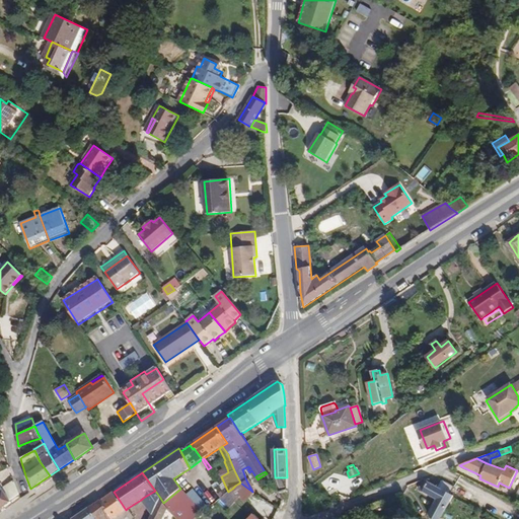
[(287,489),(287,477),(279,477),(279,489),(287,489)]
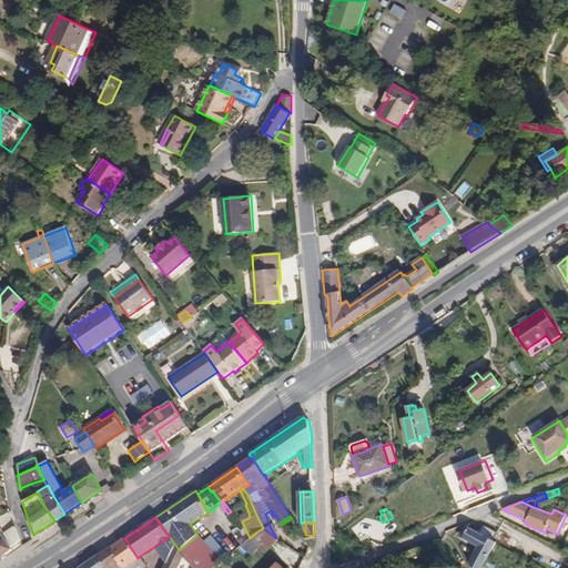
[(473,567),(482,567),(497,543),(494,540),(480,534),(465,525),(463,528),(460,531),(458,536),(462,537),(464,539),(478,547),(469,564),(473,567)]
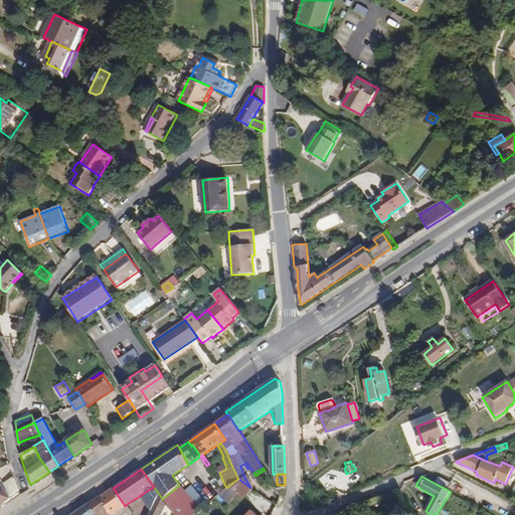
[(440,477),(436,484),(448,490),(451,484),(440,477)]
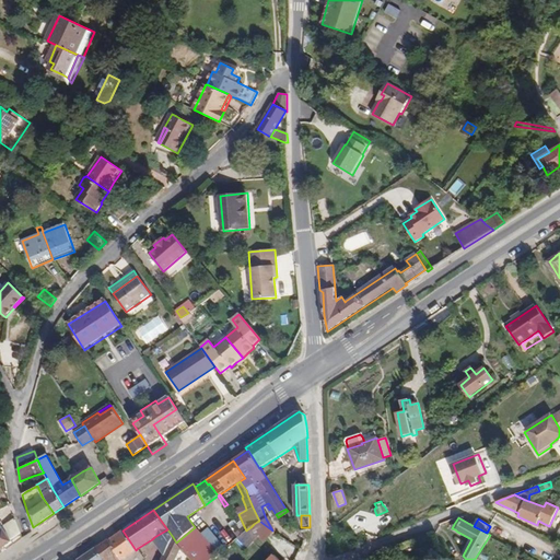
[(11,539),(21,533),(15,520),(3,527),(1,525),(0,525),(0,548),(11,541),(11,539)]
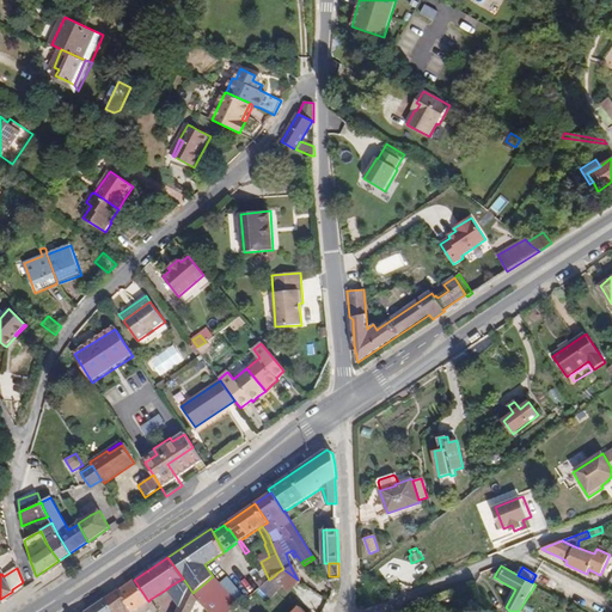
[(298,580),(283,569),(281,570),(277,573),(275,575),(274,576),(282,586),(287,591),(298,580)]
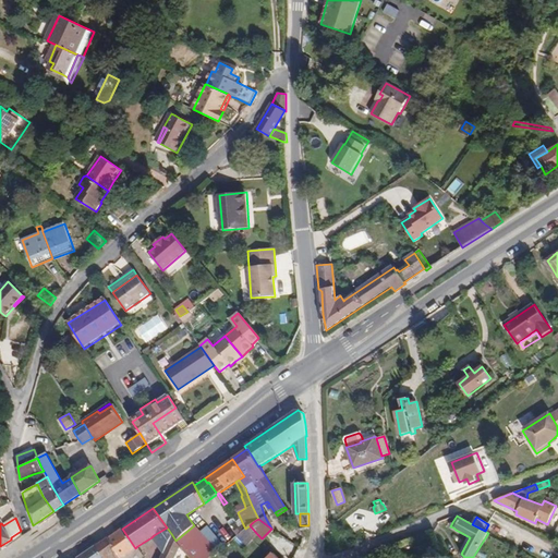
[(208,557),(217,552),(214,548),(194,525),(176,541),(181,547),(191,557),(208,557)]
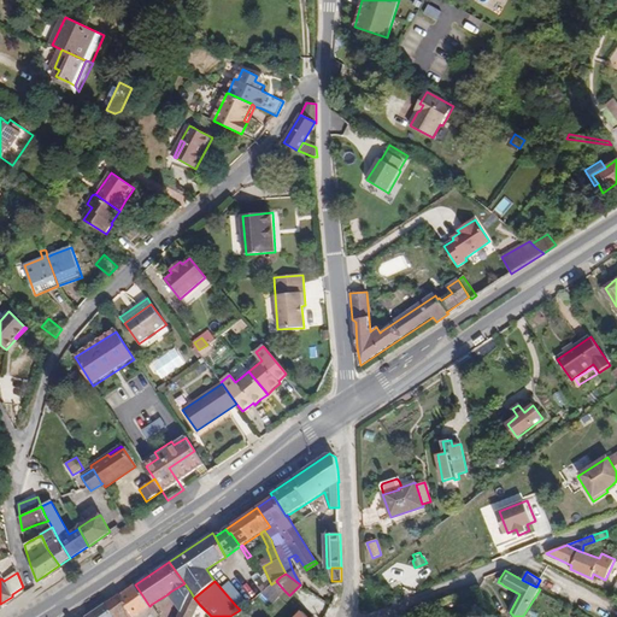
[(285,591),(276,581),(271,585),(269,587),(280,597),(285,591)]
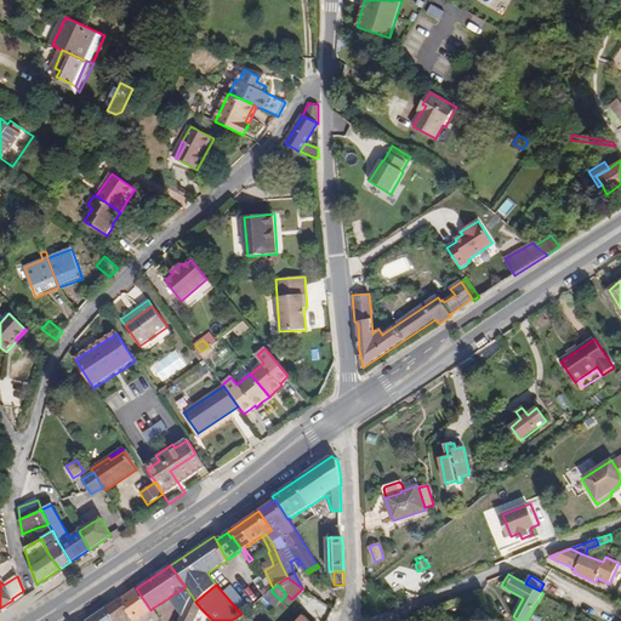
[(183,613),(192,596),(186,587),(171,596),(183,613)]
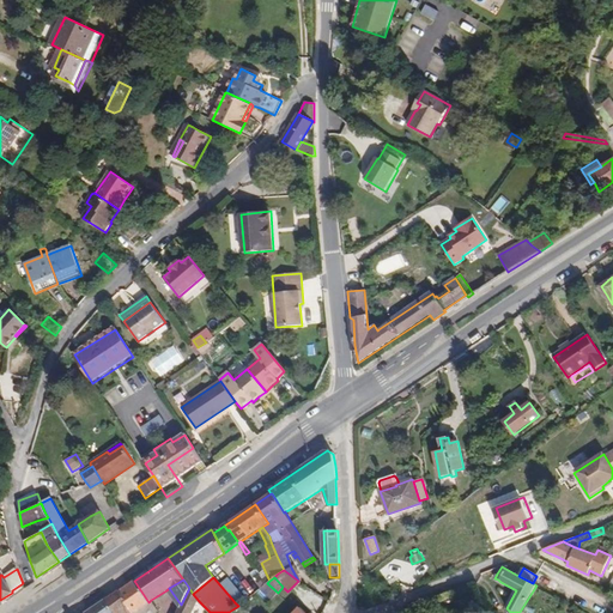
[(132,612),(149,602),(134,581),(119,590),(131,612),(132,612)]
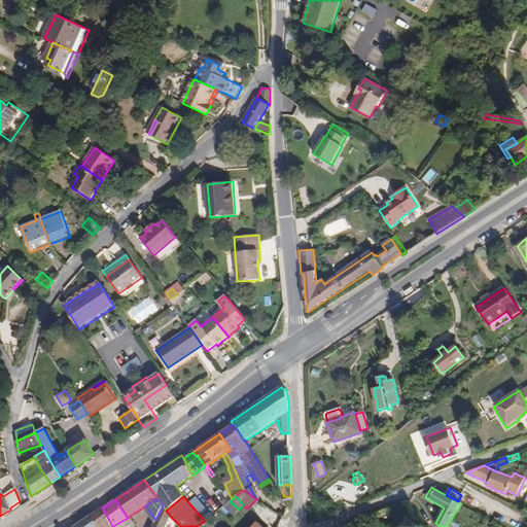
[(239,510),(230,501),(227,503),(224,505),(233,516),(239,510)]
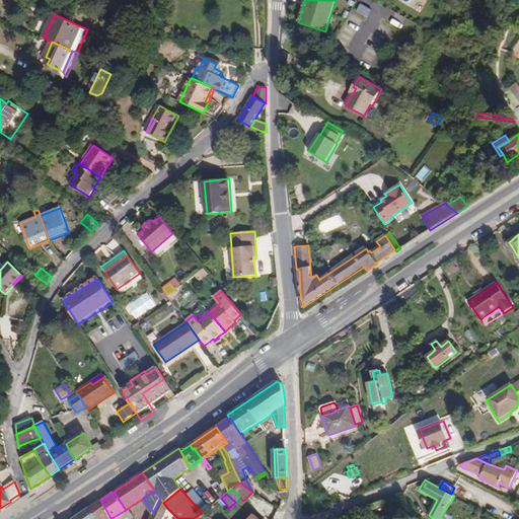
[(153,512),(143,498),(141,500),(151,514),(153,512)]
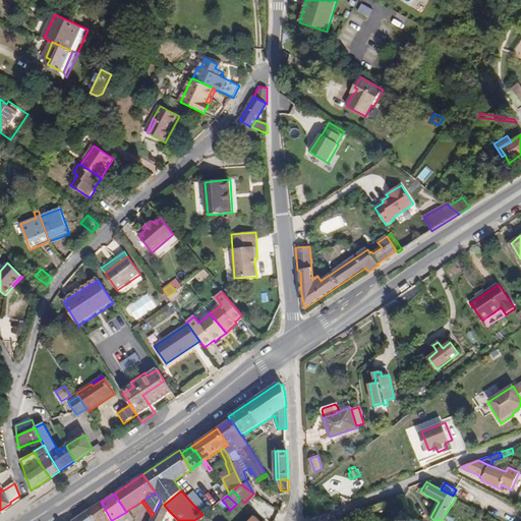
[(163,520),(169,511),(164,505),(161,500),(154,514),(152,516),(149,520),(163,520)]
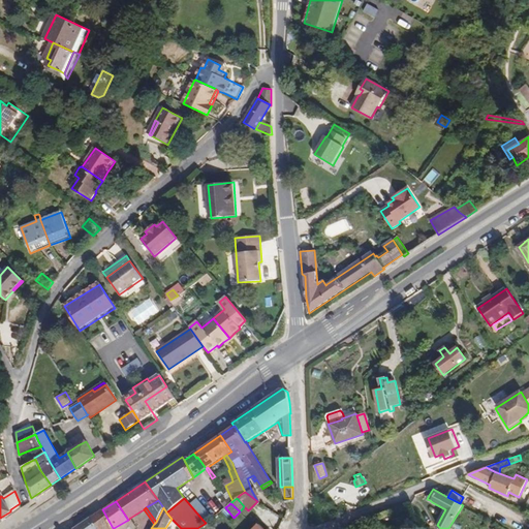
[(112,528),(113,528),(102,509),(100,511),(91,518),(98,528),(112,528)]
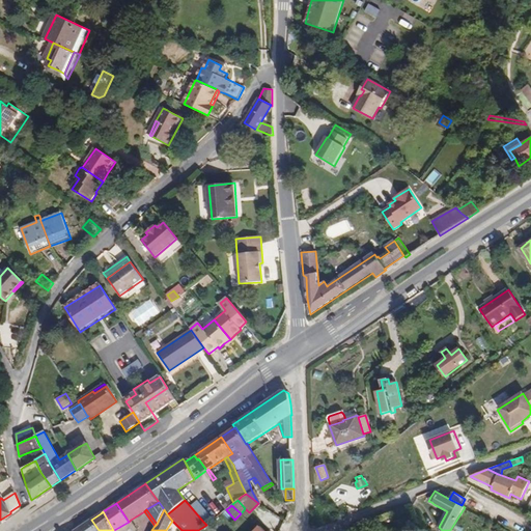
[(99,530),(91,520),(73,530),(99,530)]
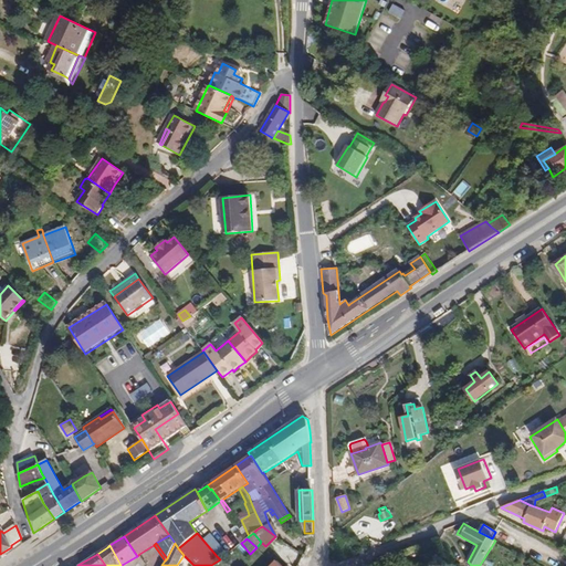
[(142,565),(145,564),(139,554),(137,556),(122,565),(142,565)]
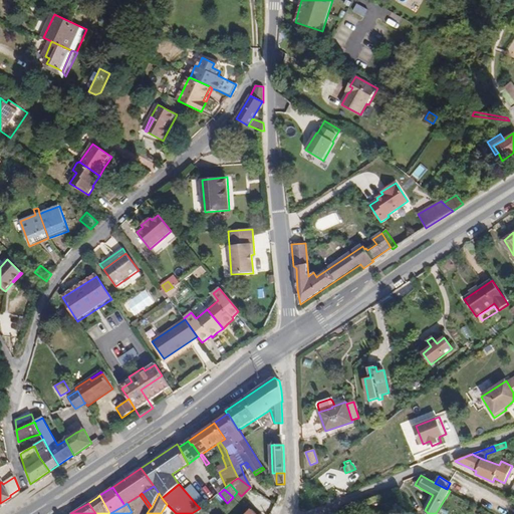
[(247,513),(251,510),(244,503),(236,511),(238,513),(247,513)]
